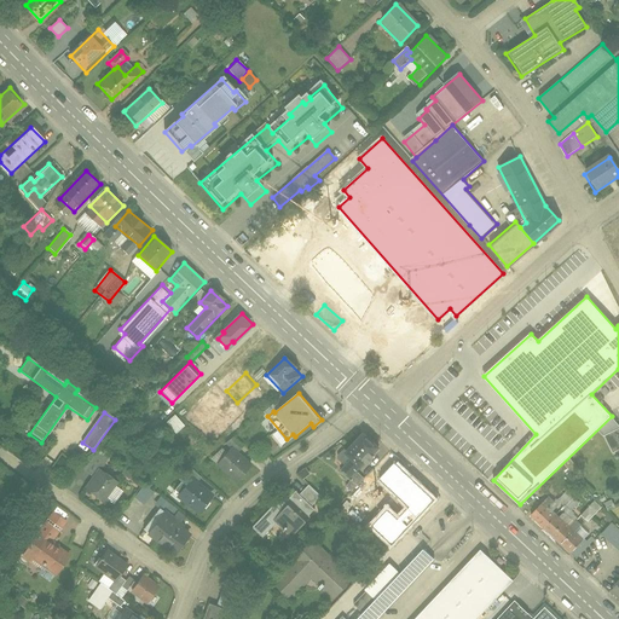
[(174,414),(163,423),(174,434),(184,426),(174,414)]
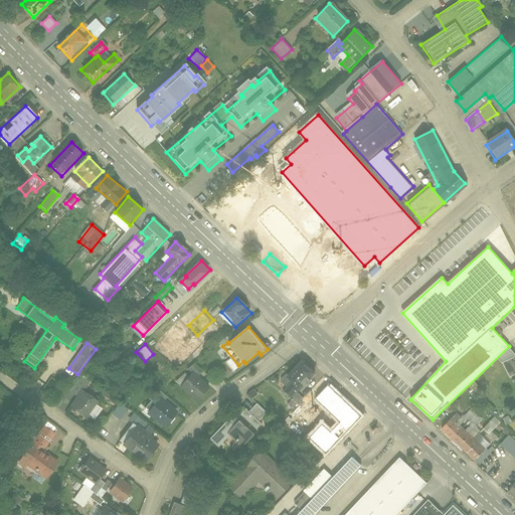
[(514,356),(503,363),(510,376),(514,373),(514,356)]
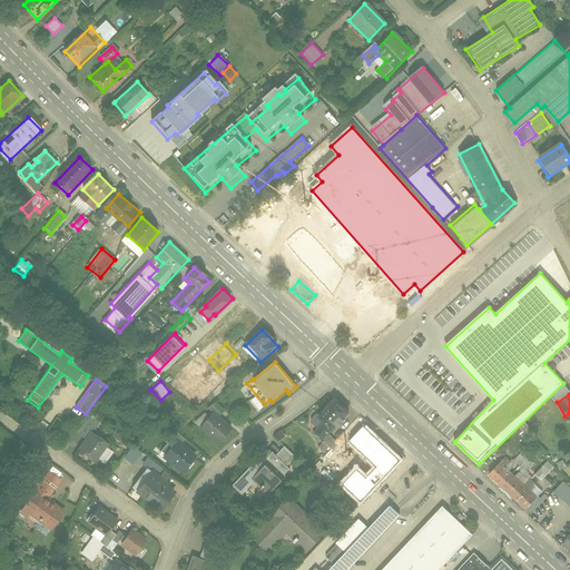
[(352,415),(332,397),(314,418),(334,435),(352,415)]
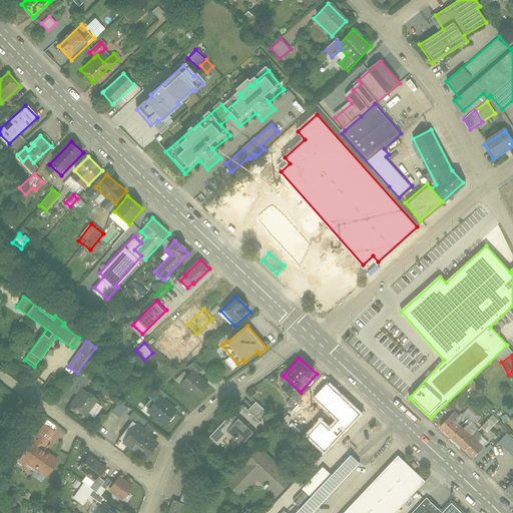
[(212,390),(193,373),(181,386),(200,404),(212,390)]
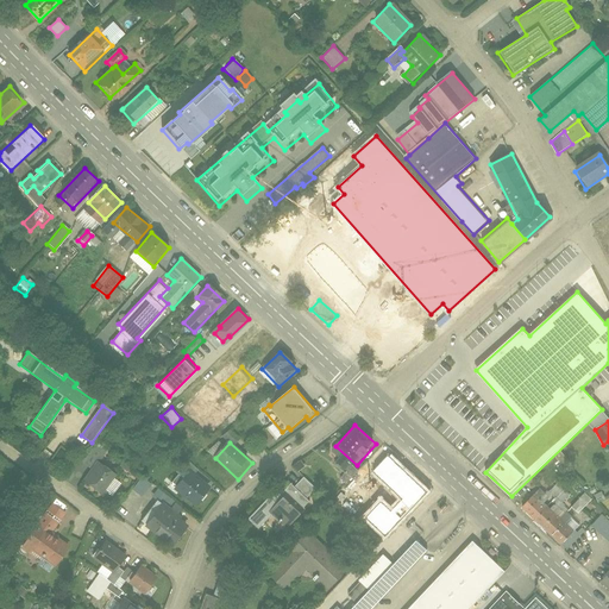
[(90,468),(81,482),(101,496),(115,477),(126,485),(136,472),(99,446),(86,464),(90,468)]
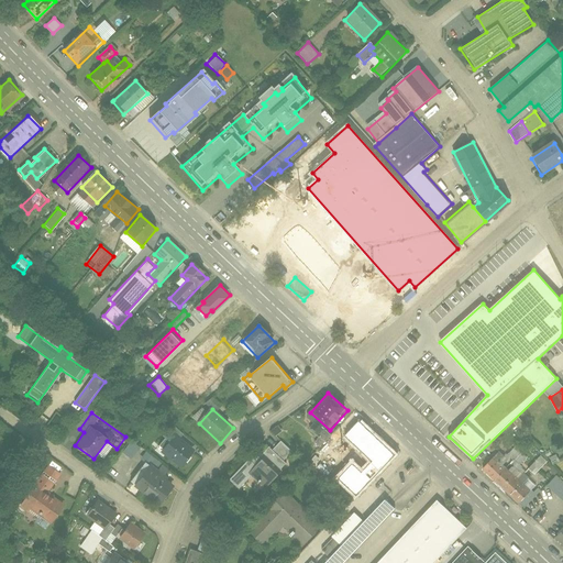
[(395,454),(360,420),(345,434),(373,461),(362,472),(353,463),(340,477),(357,494),(395,454)]
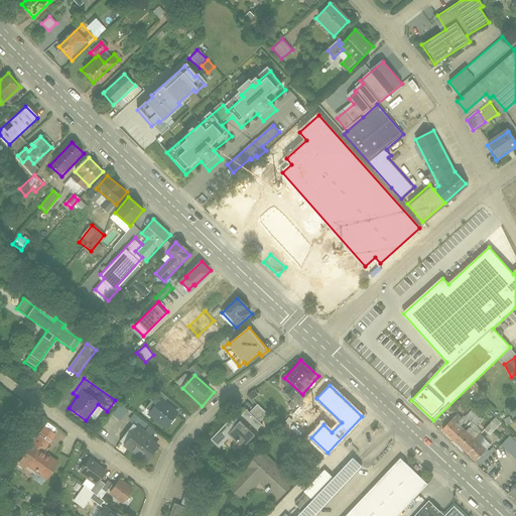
[(178,414),(159,399),(147,415),(166,430),(178,414)]
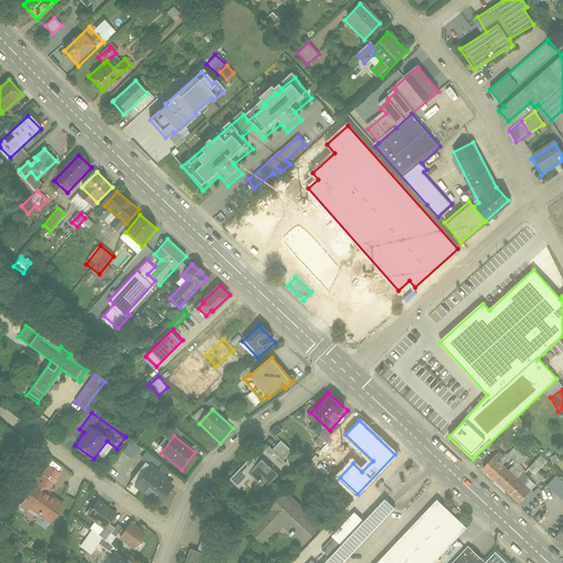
[(130,440),(122,452),(131,459),(139,446),(130,440)]
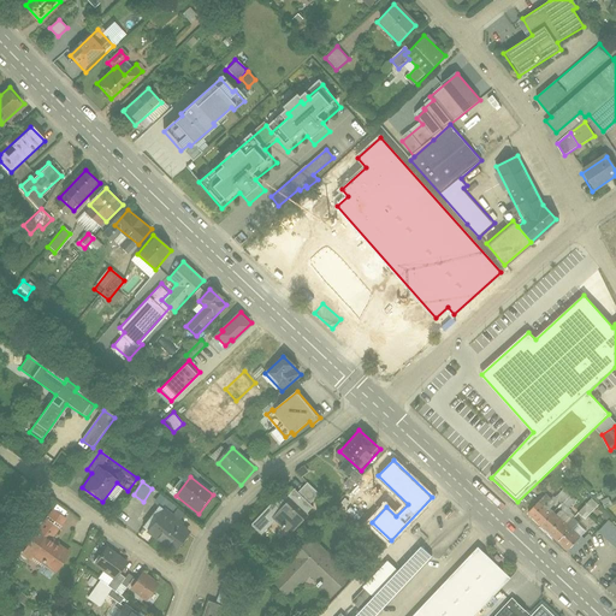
[(294,534),(315,508),(294,490),(272,517),(294,534)]
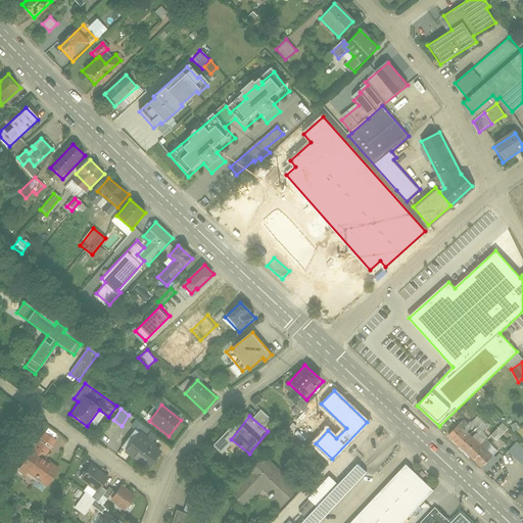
[(464,420),(448,435),(460,446),(471,435),(467,432),(472,427),(464,420)]
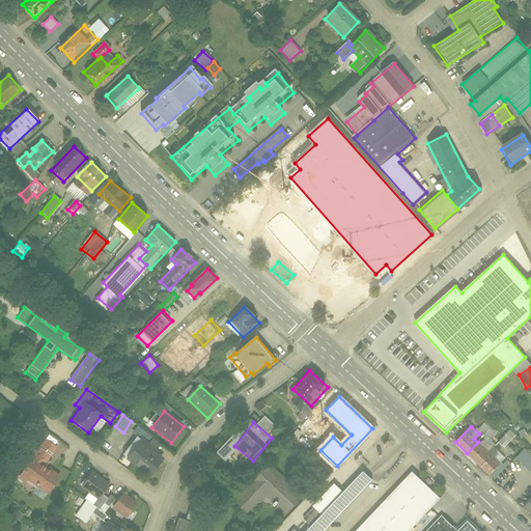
[(515,436),(510,430),(499,442),(504,447),(515,436)]
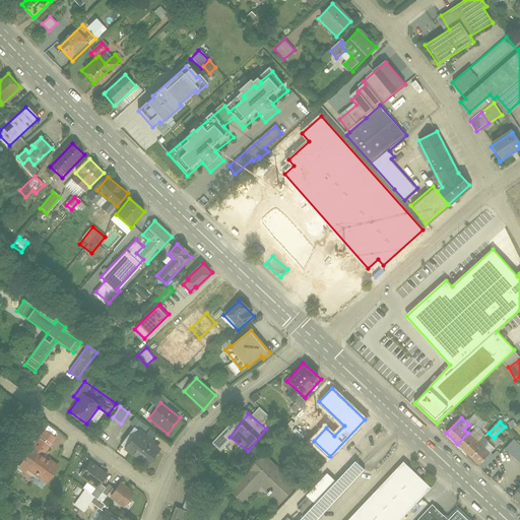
[(61,436),(47,427),(17,469),(46,489),(60,467),(46,458),(61,436)]
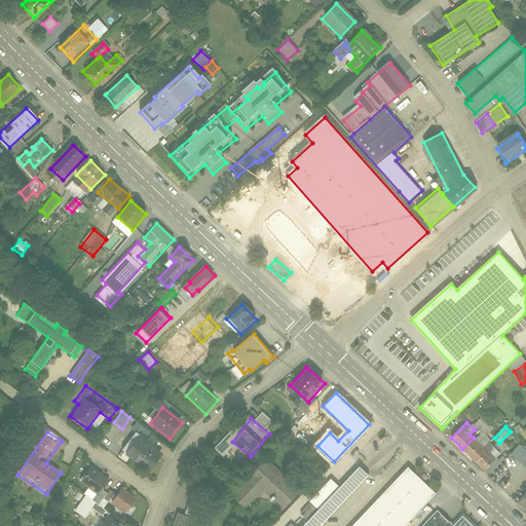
[(476,439),(474,438),(462,449),(474,459),(484,448),(481,444),(485,440),(480,435),(476,439)]
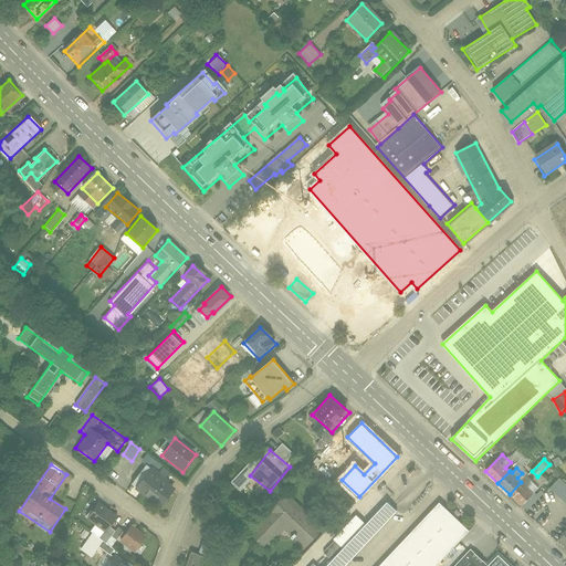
[(175,488),(150,470),(135,491),(158,509),(175,488)]
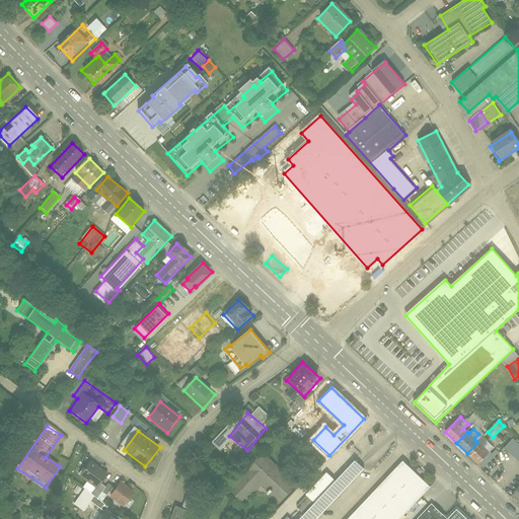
[(477,442),(467,453),(478,463),(490,452),(483,446),(488,440),(484,436),(477,442)]
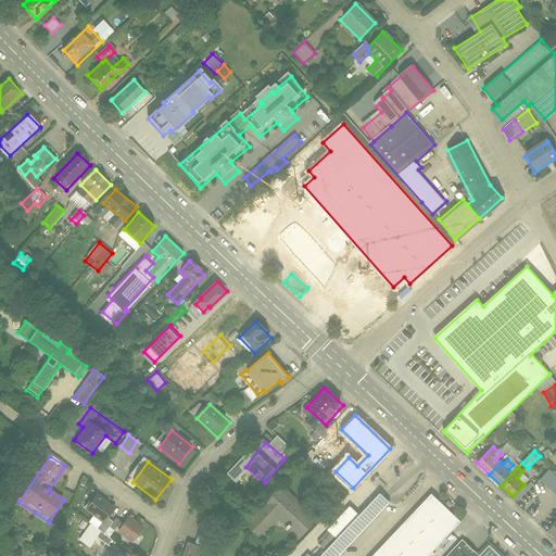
[(555,478),(550,472),(540,482),(555,498),(555,478)]
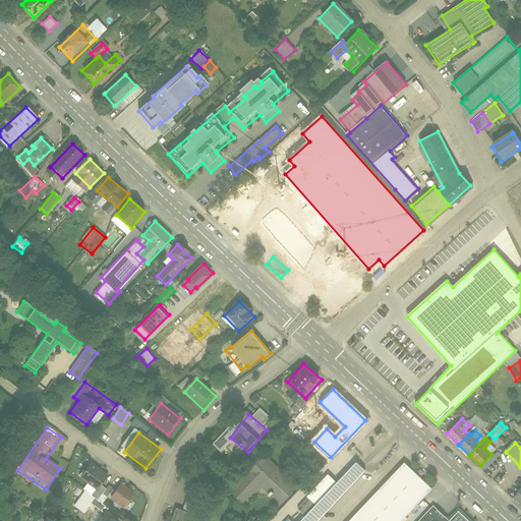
[(279,505),(296,484),(265,458),(233,495),(246,506),(261,488),(279,505)]
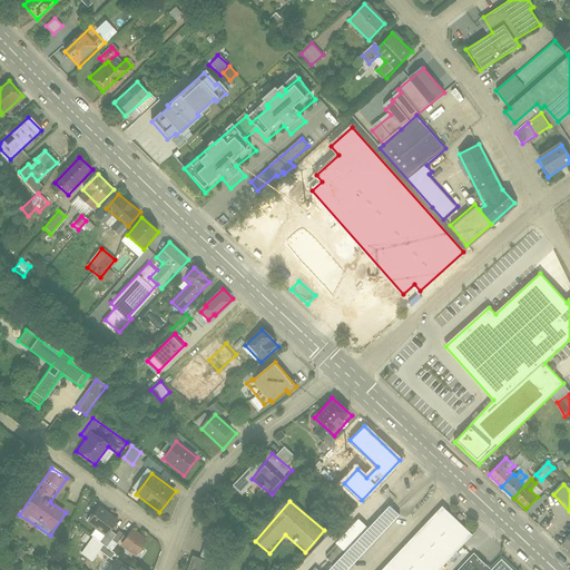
[(345,569),(397,517),(387,508),(326,569),(345,569)]
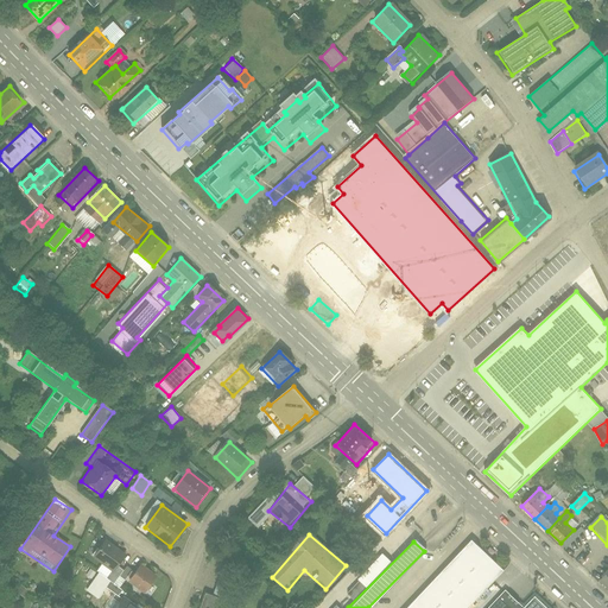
[(409,607),(466,607),(501,570),(470,542),(409,607)]
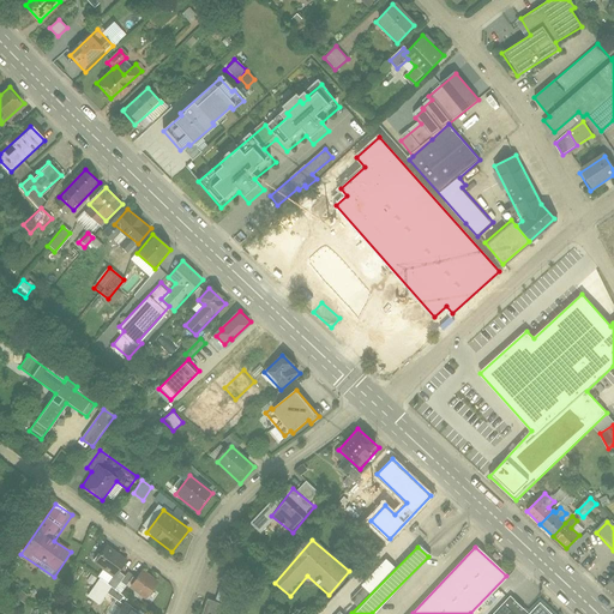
[(115,582),(128,564),(107,548),(94,566),(115,582)]
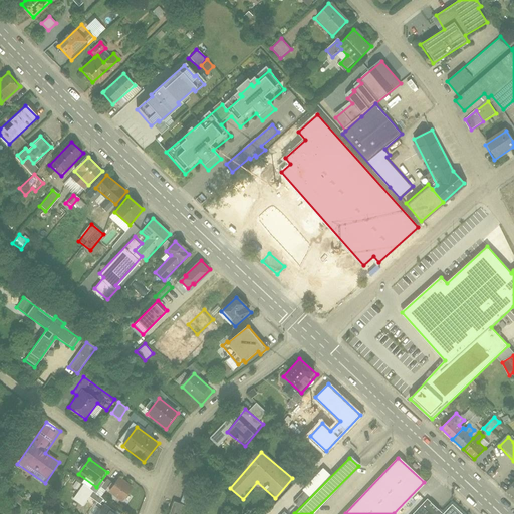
[(107,495),(122,505),(135,490),(119,479),(107,495)]
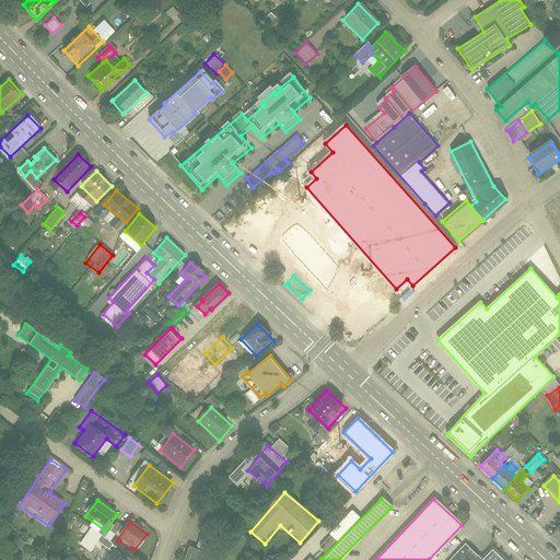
[(101,535),(91,528),(80,544),(90,550),(101,535)]
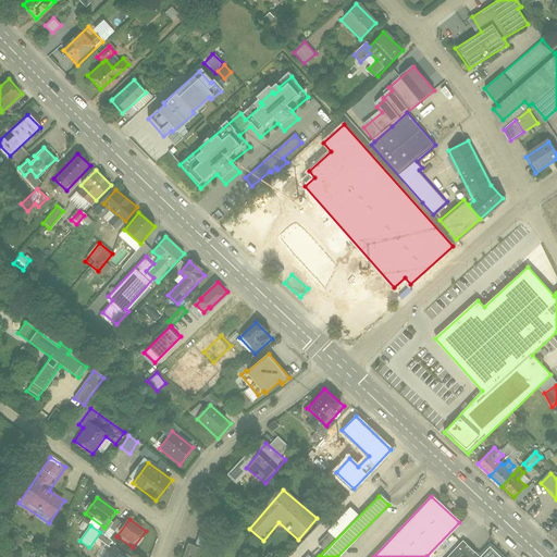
[(500,556),(490,546),(479,556),(462,541),(447,556),(500,556)]
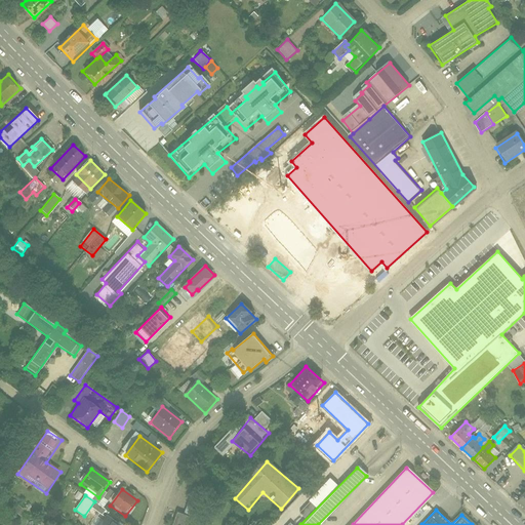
[(171,524),(198,524),(200,518),(176,513),(171,524)]
